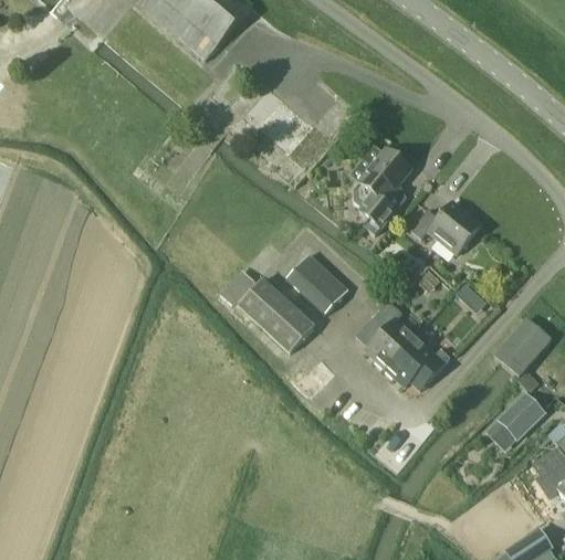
[(205,60),(252,3),(248,0),(147,0),(143,7),(205,60)]
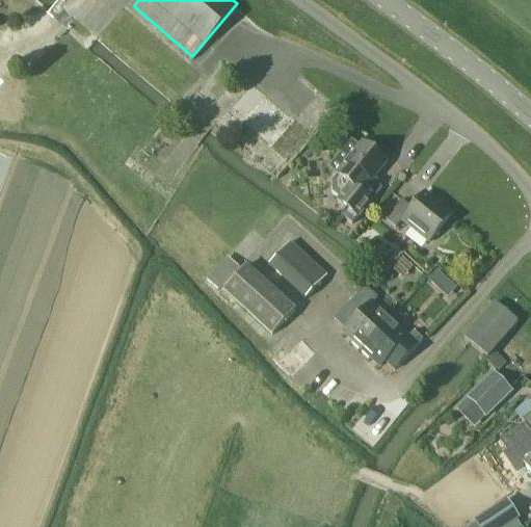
[(295,116),(253,79),(229,107),(271,143),(295,116)]
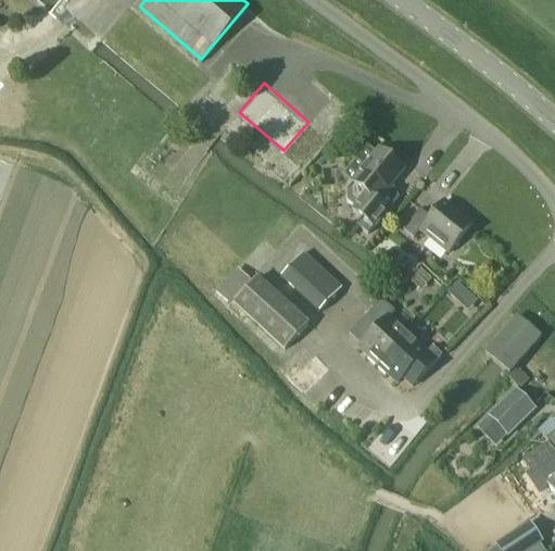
[(206,92),(199,101),(212,114),(221,104),(206,92)]
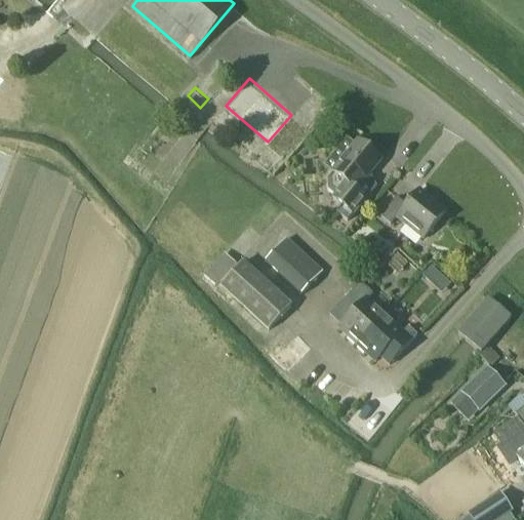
[(357,187),(383,156),(358,136),(348,150),(346,149),(338,158),(339,159),(332,168),(334,169),(328,176),(329,186),(336,191),(333,195),(343,202),(337,208),(349,217),(367,195),(357,187)]
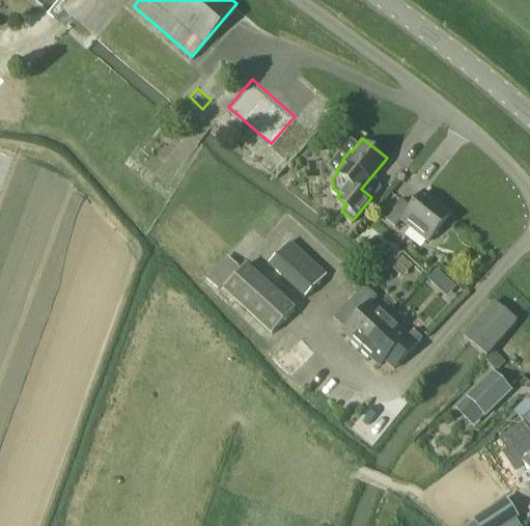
[(429,238),(451,211),(424,188),(412,203),(401,196),(386,216),(395,224),(402,216),(429,238)]
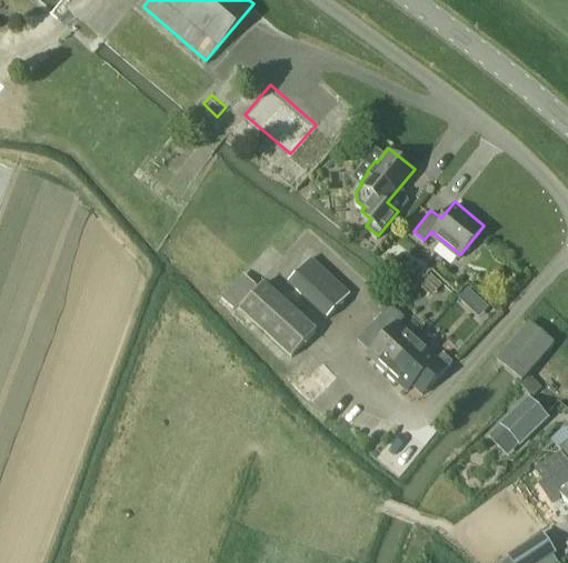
[(350,291),(310,254),(288,279),(327,315),(350,291)]
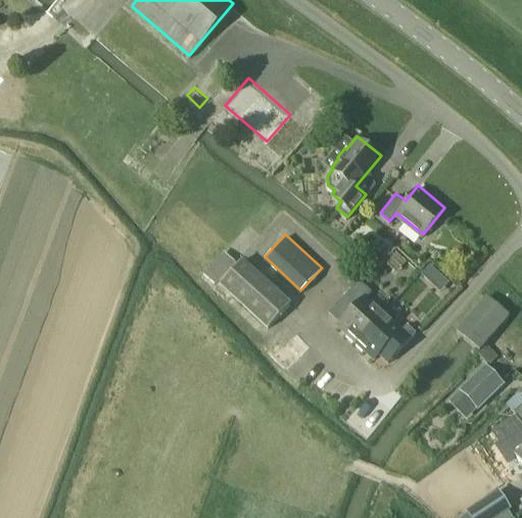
[(220,279),(236,262),(225,250),(208,268),(220,279)]
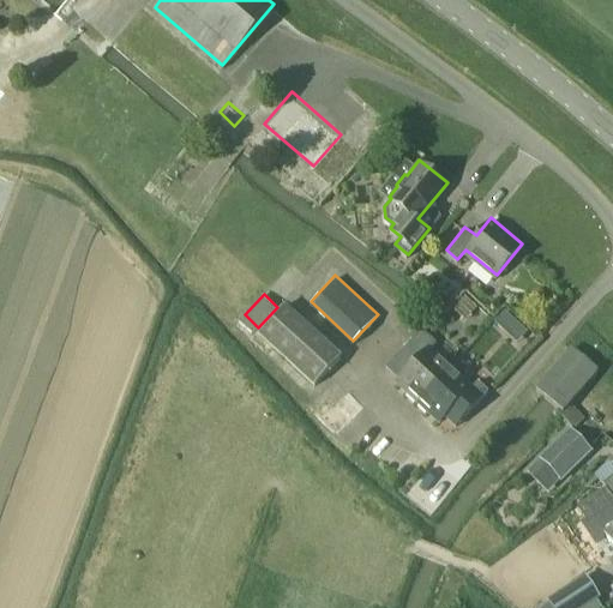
[(341,354),(284,301),(258,330),(314,383),(341,354)]
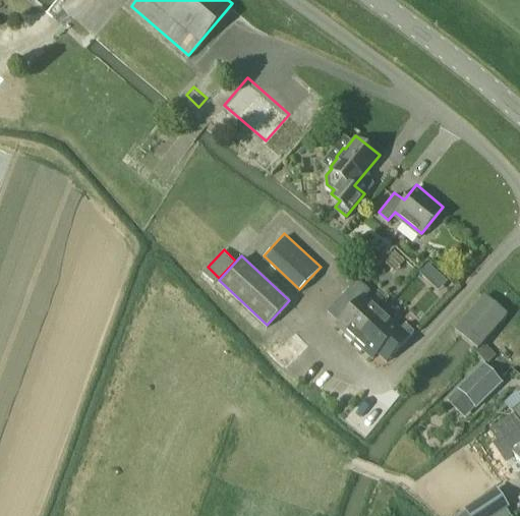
[(429,261),(420,271),(427,278),(437,268),(429,261)]
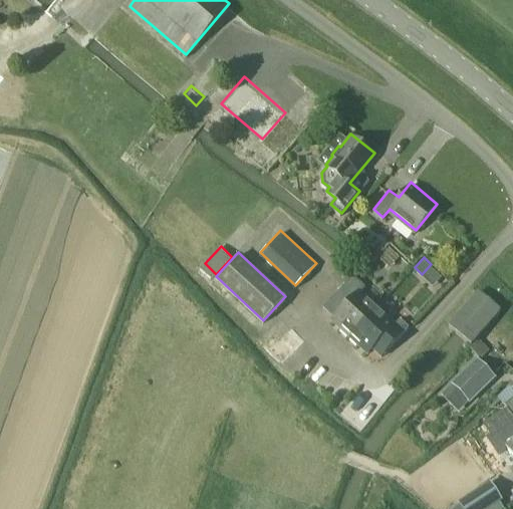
[(376,305),(359,290),(365,284),(353,273),(321,307),(350,333),(376,305)]
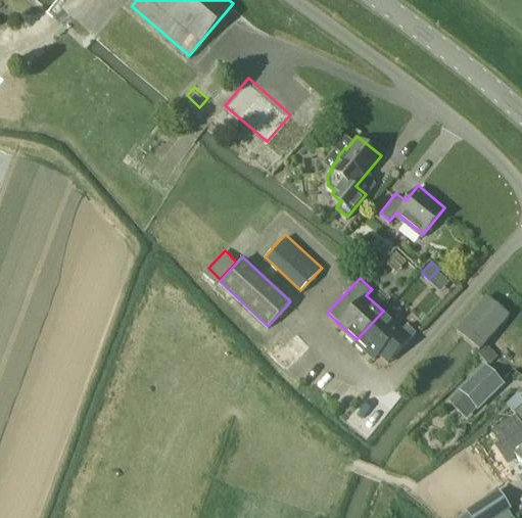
[(479,347),(509,313),(486,294),(457,329),(479,347)]
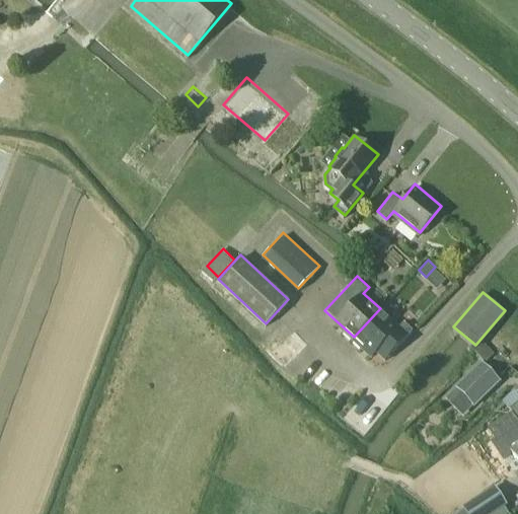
[(393,349),(413,327),(404,319),(398,325),(380,308),(354,337),(372,354),(384,341),(393,349)]
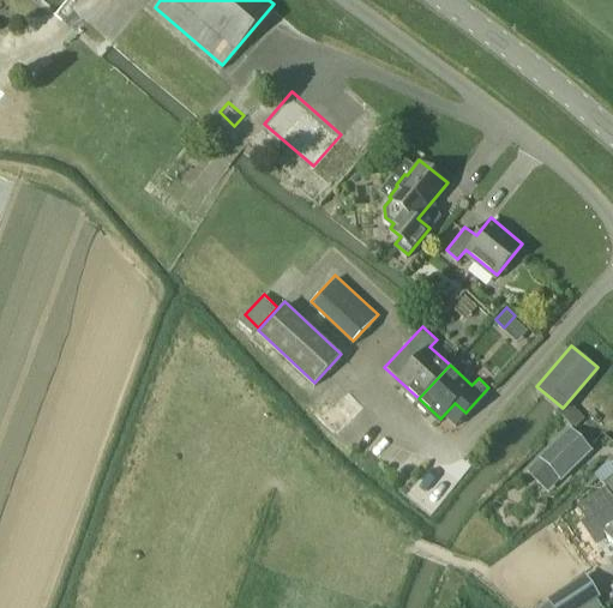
[(338,431),(361,408),(362,409),(366,405),(349,389),(337,401),(331,395),(317,409),(338,431)]
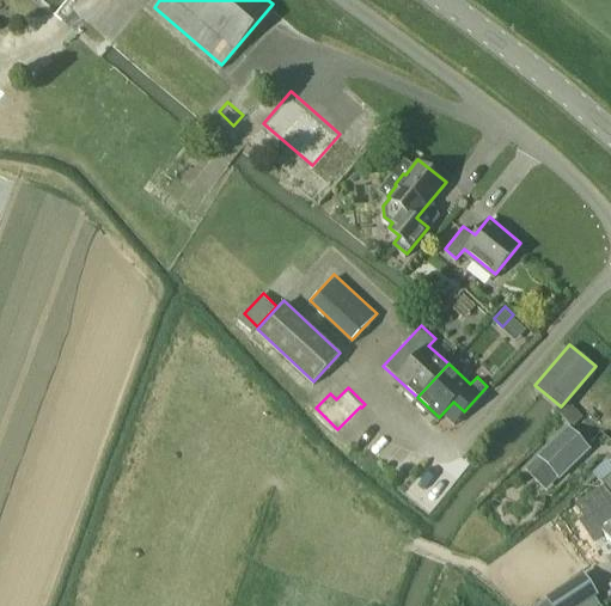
[(570,401),(560,410),(573,423),(582,414),(570,401)]
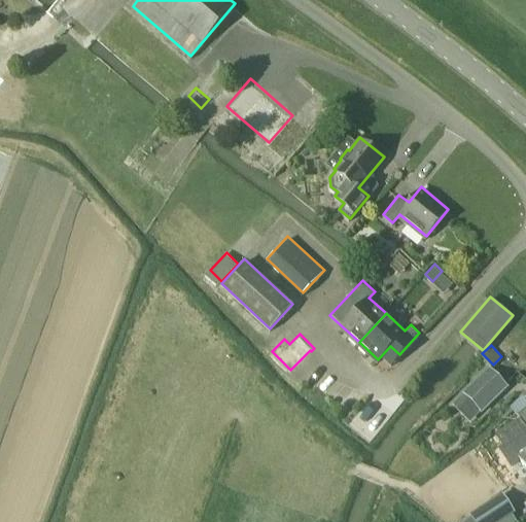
[(489,363),(462,388),(480,407),(506,382),(489,363)]
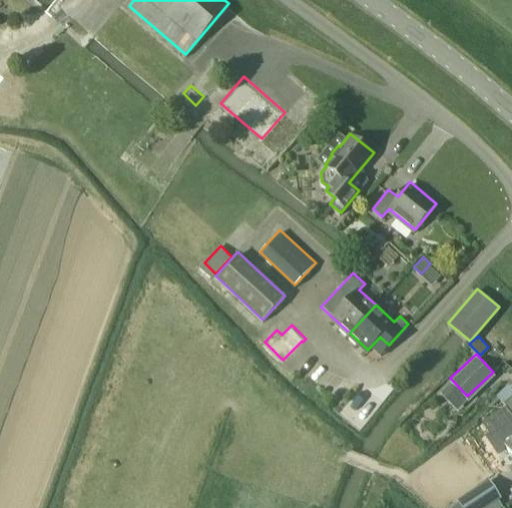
[(487,479),(458,498),(464,507),(482,507),(499,497),(487,479)]
